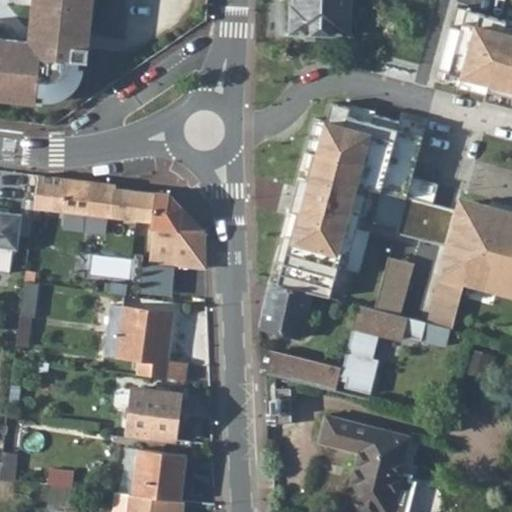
[(33,0),(31,29),(42,31),(40,44),(0,39),(0,98),(35,102),(36,93),(45,94),(45,98),(53,97),(60,96),(66,93),(70,89),(77,82),(80,76),(83,68),(76,68),(77,61),(87,62),(93,0),(33,0)]
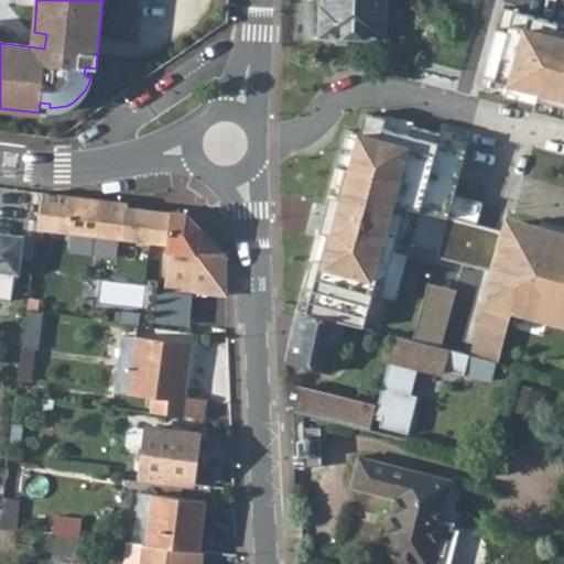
[(384,0),(325,0),(325,8),(321,8),(320,36),(383,38),(384,0)]
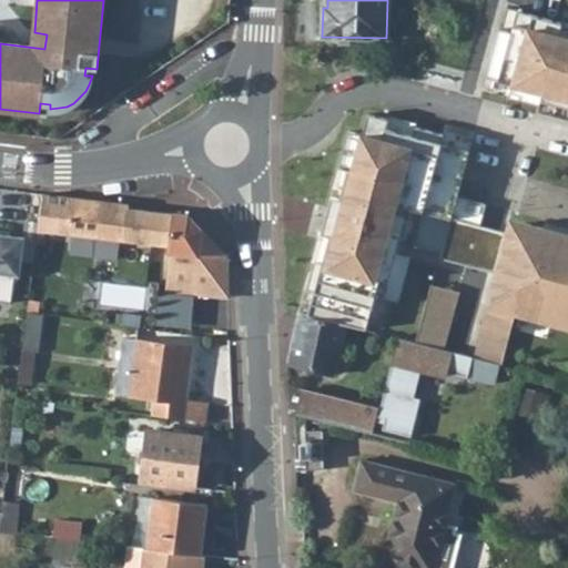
[(567,38),(526,27),(509,90),(551,95),(567,100),(567,38)]
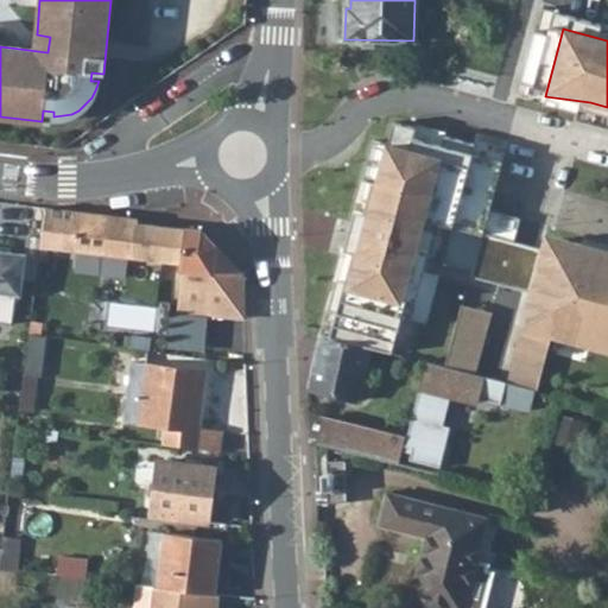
[(607,107),(590,102),(581,132),(607,139),(607,107)]
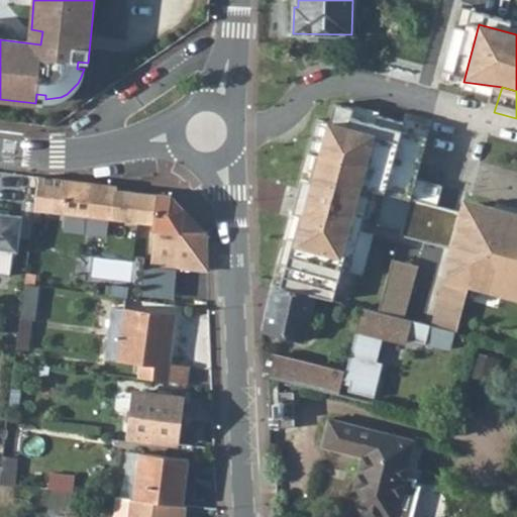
[(365,140),(319,126),(296,199),(285,248),(333,261),(365,140)]
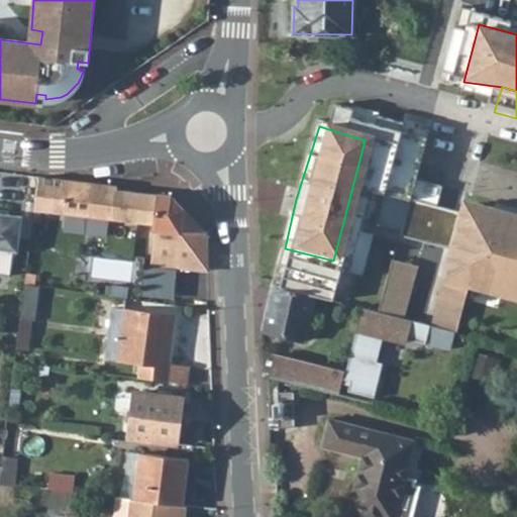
[(37,175),(33,208),(154,224),(156,259),(208,260),(208,231),(171,195),(117,188),(117,185),(37,175)]
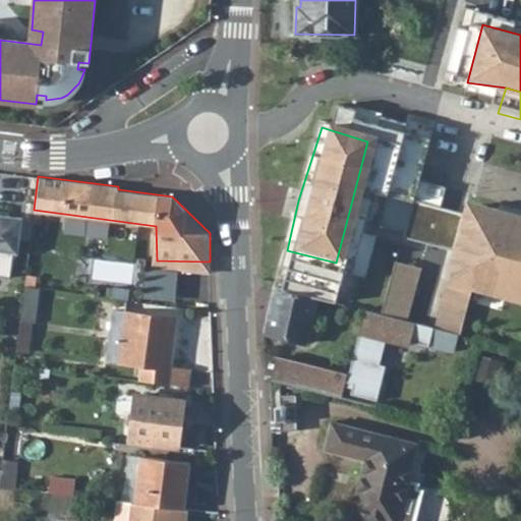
[(520,218),(457,201),(439,282),(520,301),(520,218)]
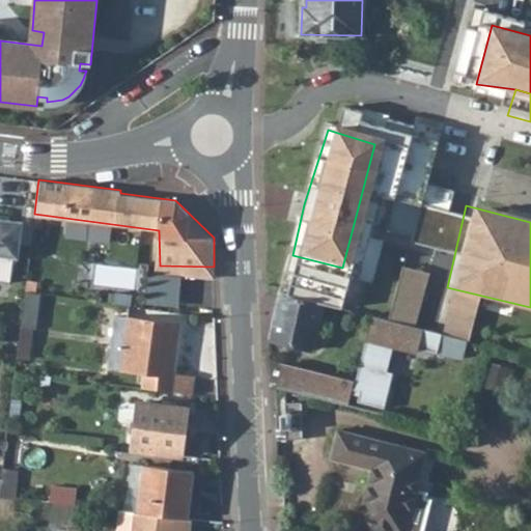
[(21,221),(0,218),(0,280),(9,282),(12,256),(17,256),(21,221)]
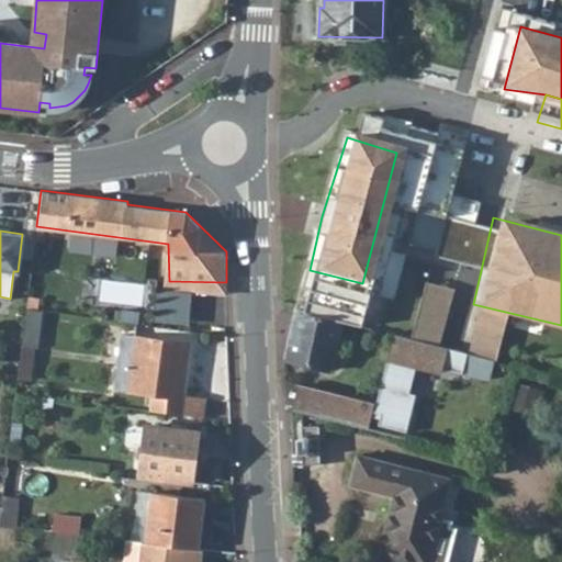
[(26,308),(22,345),(36,347),(42,310),(26,308)]
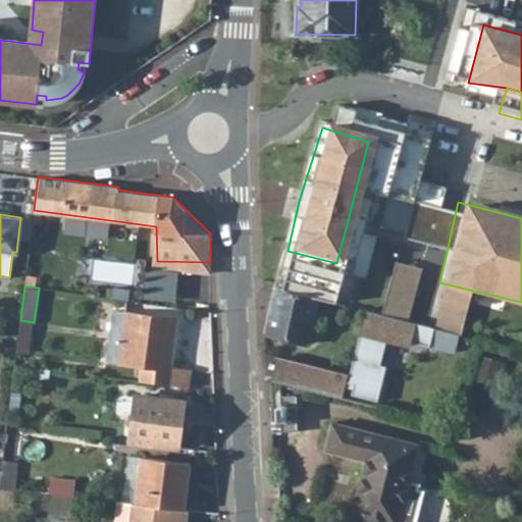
[(274,289),(265,333),(308,344),(319,300),(274,289)]
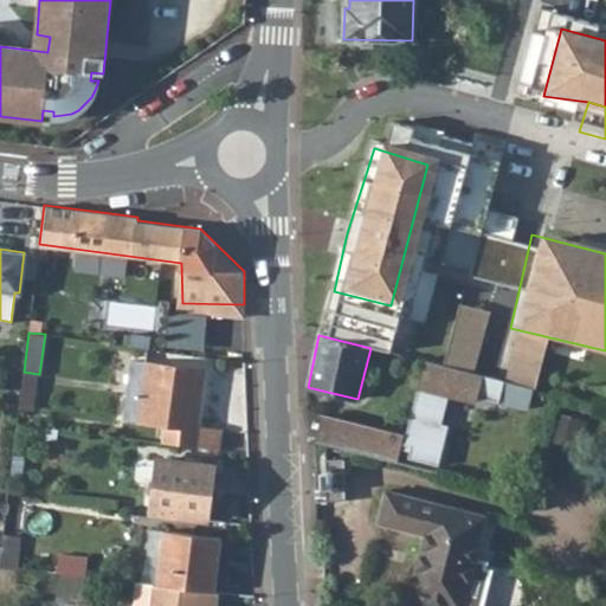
[(163,423),(161,442),(218,450),(220,429),(197,426),(204,368),(129,359),(121,417),(163,423)]
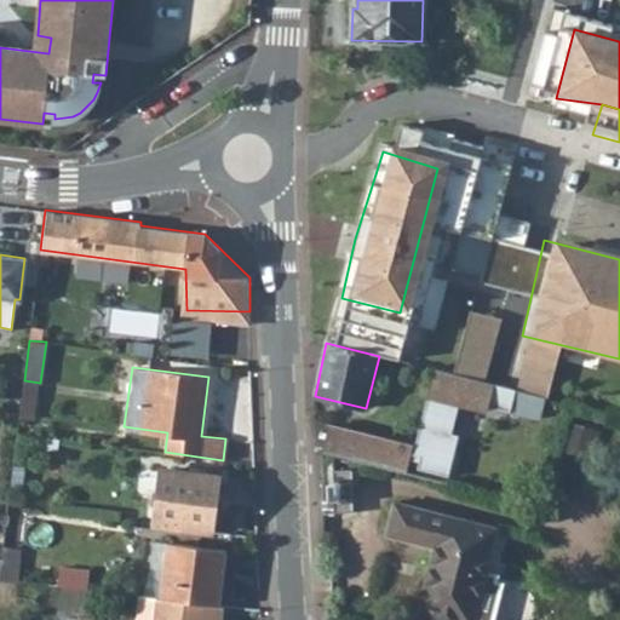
[(543,396),(435,369),(415,445),(359,431),(354,454),(408,468),(412,455),(422,458),(418,470),(449,477),(459,435),(452,435),(459,403),(488,411),(488,406),(510,412),(511,411),(537,417),(543,396)]
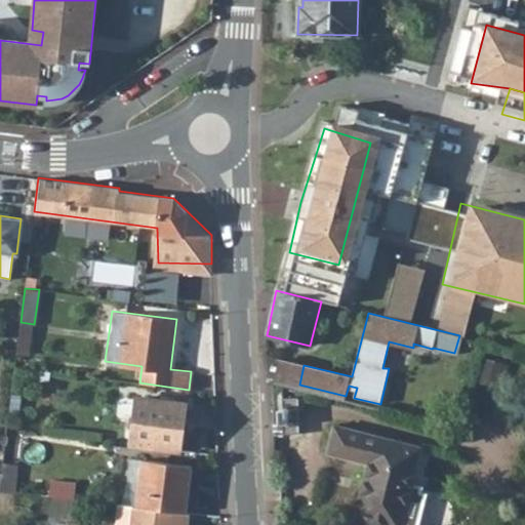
[(304,365),(283,360),(276,387),(344,404),(346,396),(299,385),(304,365)]
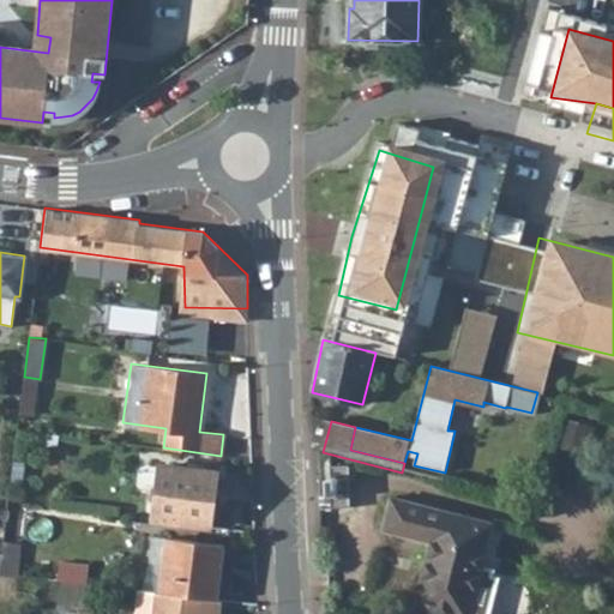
[(160,465),(152,517),(210,523),(216,473),(160,465)]
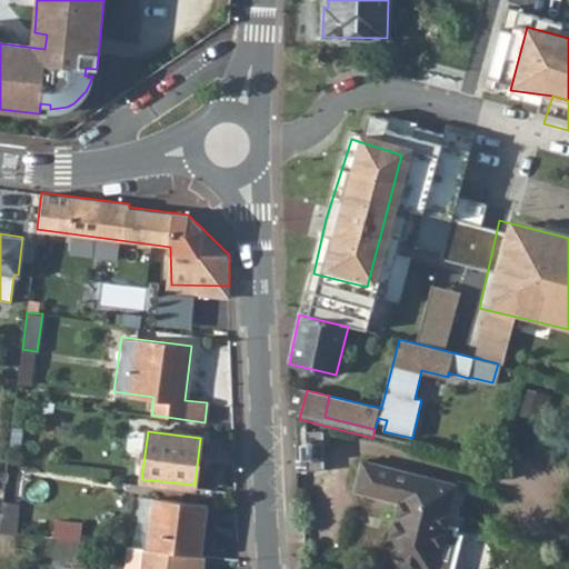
[(383,563),(408,568),(449,568),(458,536),(453,536),(456,529),(446,527),(456,487),(362,463),(355,493),(399,505),(383,563)]
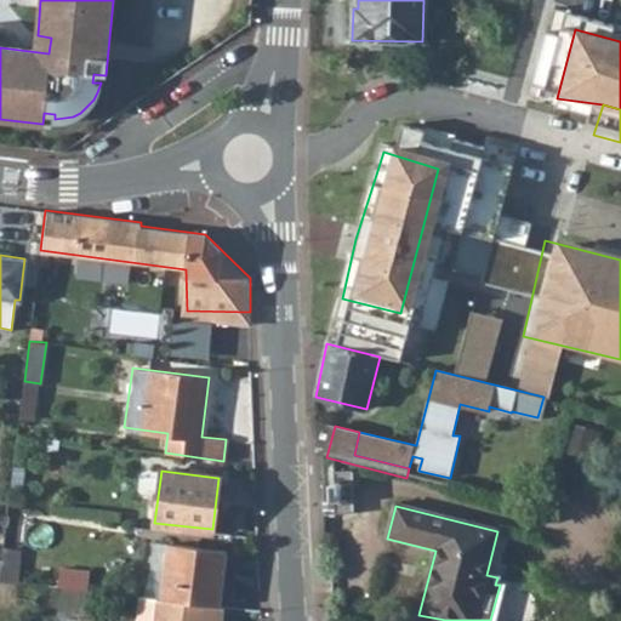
[(167,542),(160,598),(218,604),(224,548),(167,542)]
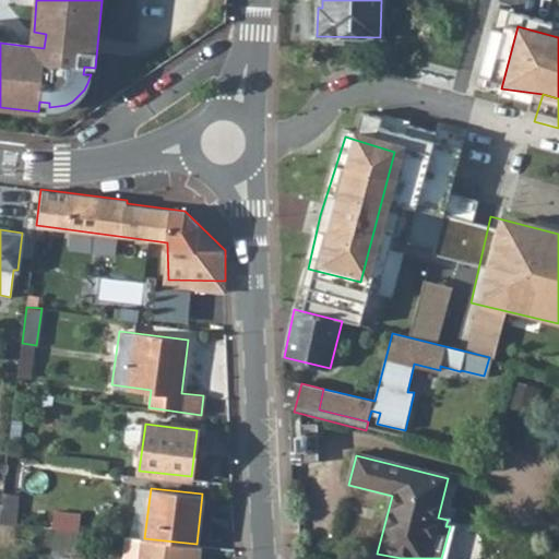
[(3,492),(0,518),(0,521),(16,523),(20,495),(3,492)]
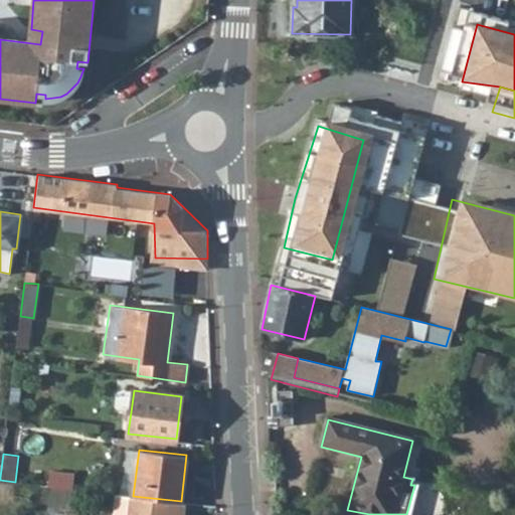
[(185,514),(187,502),(181,501),(133,496),(115,494),(112,514),(185,514)]
